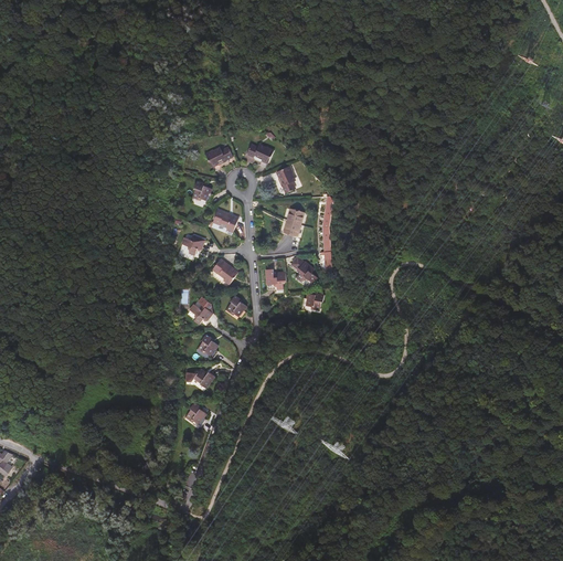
[(258,147),(257,147),(256,149),(248,146),(245,154),(252,157),(253,159),(258,161),(261,160),(261,161),(266,163),(273,150),(265,147),(264,148),(259,145),(258,147)]
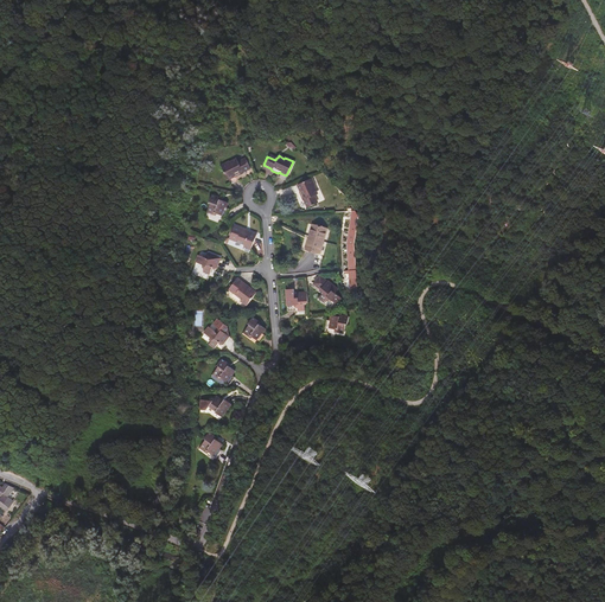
[(228,162),(228,161),(220,165),(227,180),(234,177),(234,178),(242,173),(242,172),(249,168),(244,160),(237,164),(236,161),(235,162),(234,160),(228,162)]
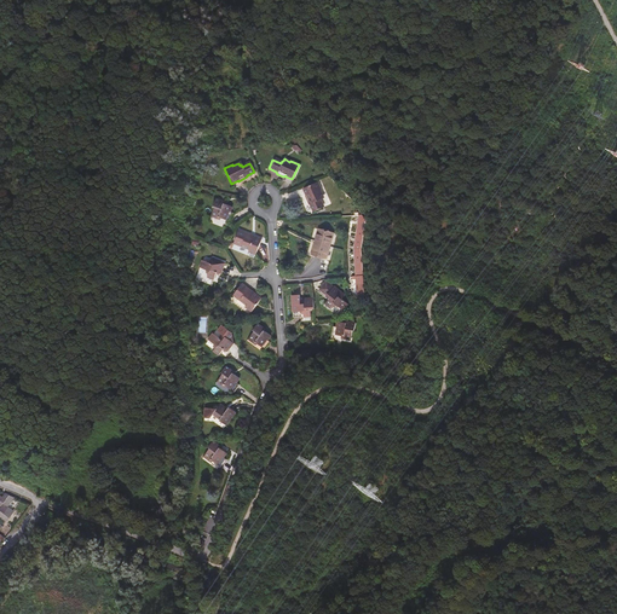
[(317,200),(319,198),(318,197),(321,196),(318,190),(319,190),(316,181),(301,187),(305,195),(304,195),(307,204),(309,203),(312,210),(321,207),(317,200)]
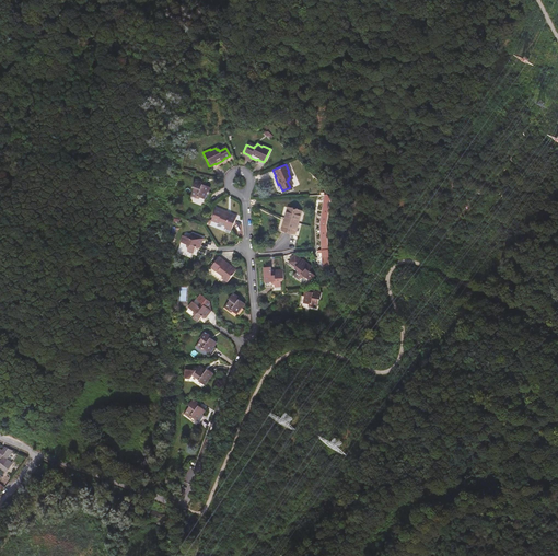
[(199,197),(202,198),(205,190),(207,192),(209,187),(201,184),(202,183),(194,180),(192,186),(193,187),(190,195),(197,197),(197,196),(199,197)]
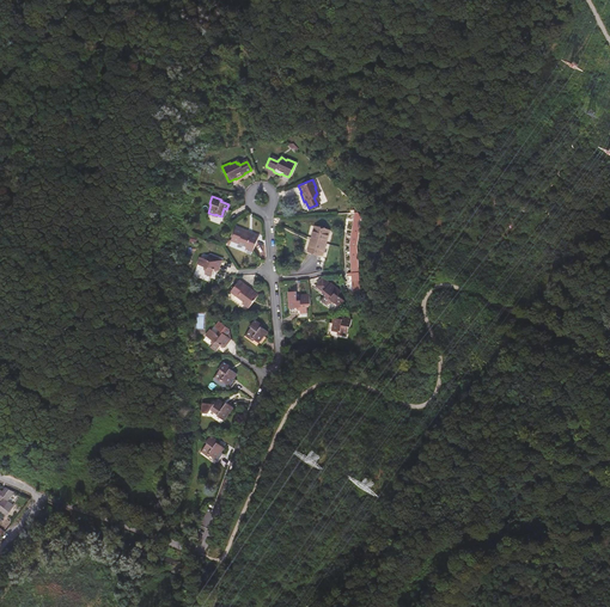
[(361,210),(354,210),(354,221),(353,230),(352,250),(353,271),(359,271),(358,245),(360,221),(361,210)]
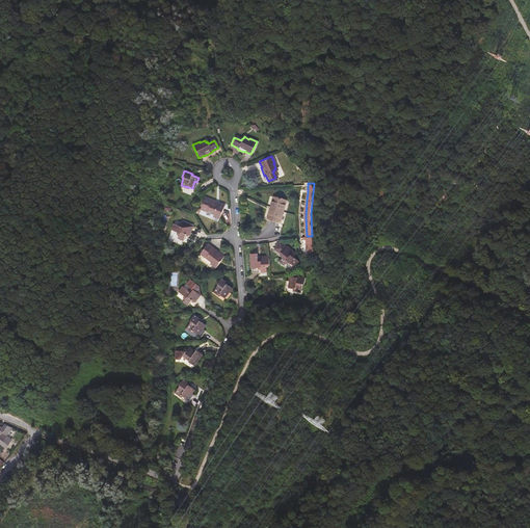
[(272,196),(266,217),(279,220),(285,200),(272,196)]
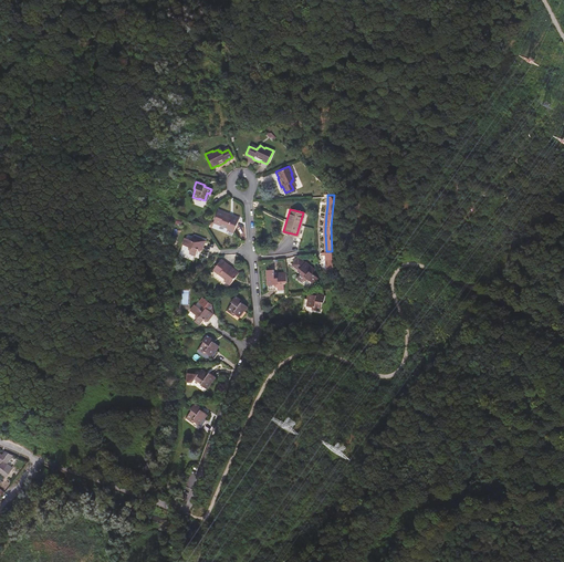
[(227,216),(228,215),(217,210),(212,222),(227,228),(226,230),(233,232),(239,218),(231,216),(231,217),(227,216)]
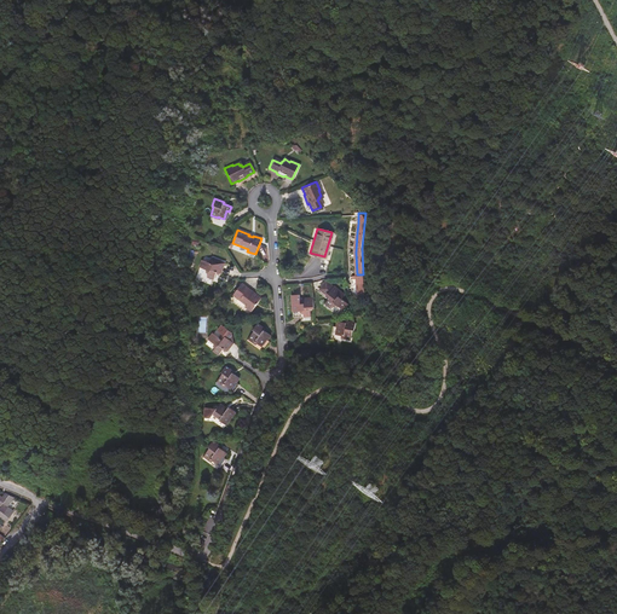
[(207,277),(214,279),(215,274),(217,272),(219,273),(220,274),(224,265),(211,259),(209,264),(202,261),(200,268),(207,271),(206,272),(207,273),(208,274),(207,277)]
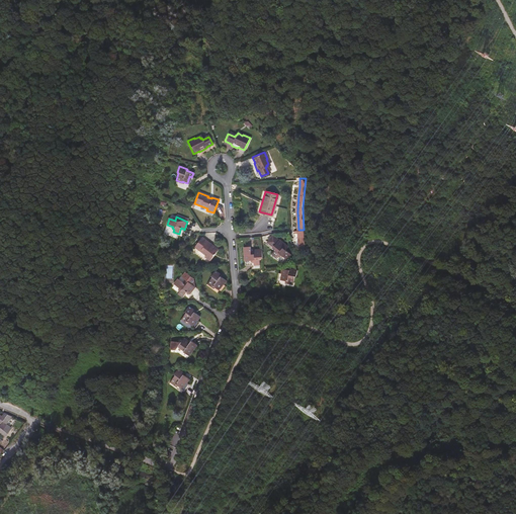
[(281,254),(286,258),(290,253),(285,249),(288,246),(273,234),(268,241),(276,248),(272,252),(277,256),(278,255),(279,255),(280,255),(281,254)]
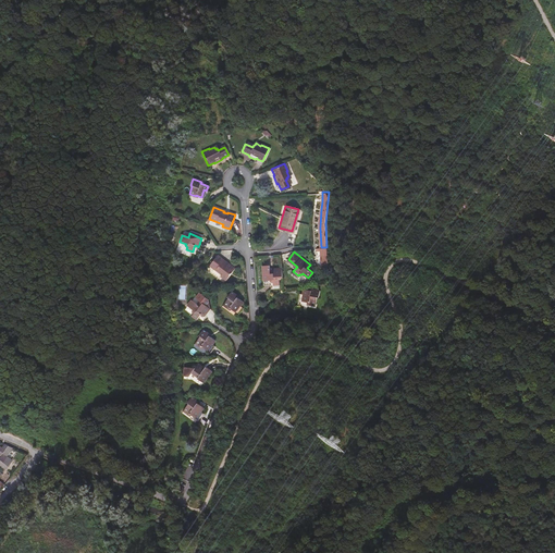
[(225,262),(226,261),(217,256),(209,266),(221,274),(220,277),(226,281),(235,268),(230,265),(229,266),(225,262)]
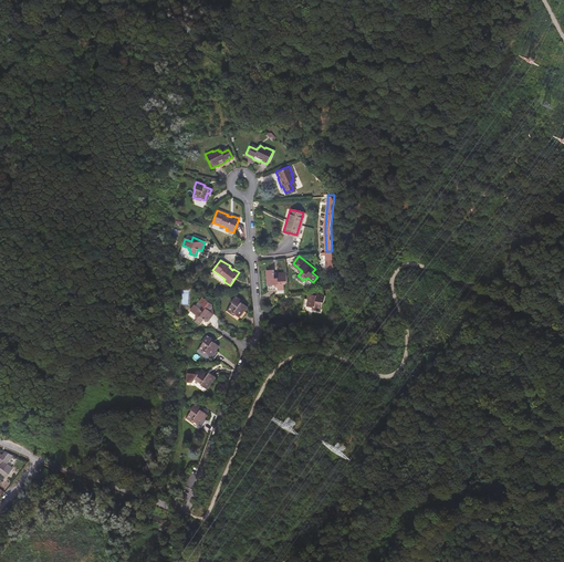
[(274,284),(275,288),(275,292),(284,291),(284,288),(283,281),(288,281),(286,272),(274,272),(274,268),(267,269),(268,283),(274,283),(274,284)]
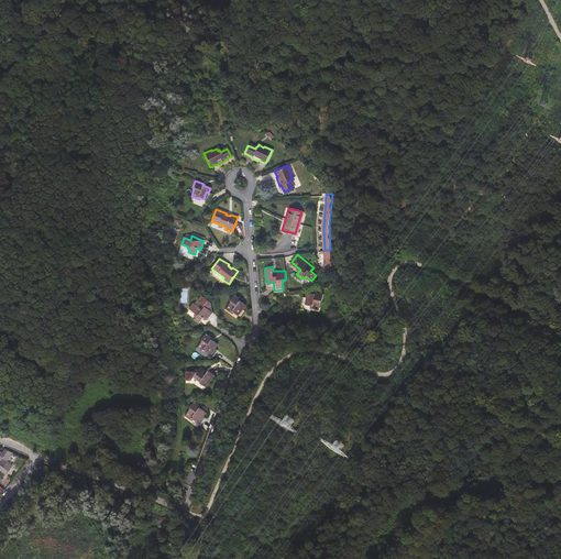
[(307,304),(301,303),(300,306),(318,310),(318,307),(320,299),(321,300),(322,293),(315,292),(315,293),(307,292),(306,296),(308,297),(307,304)]
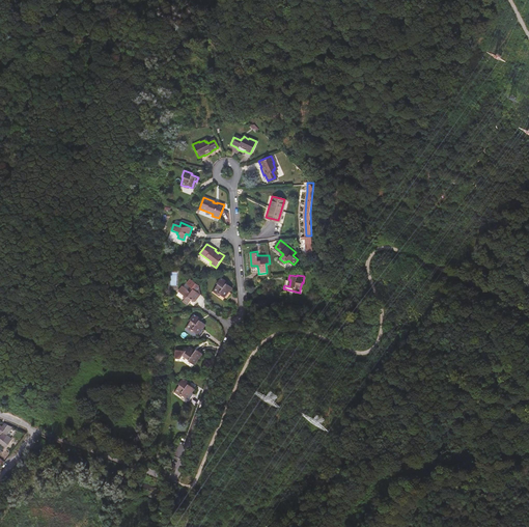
[(221,295),(224,297),(228,290),(229,292),(232,288),(228,285),(226,283),(227,282),(221,278),(217,283),(218,284),(214,290),(219,294),(221,295)]
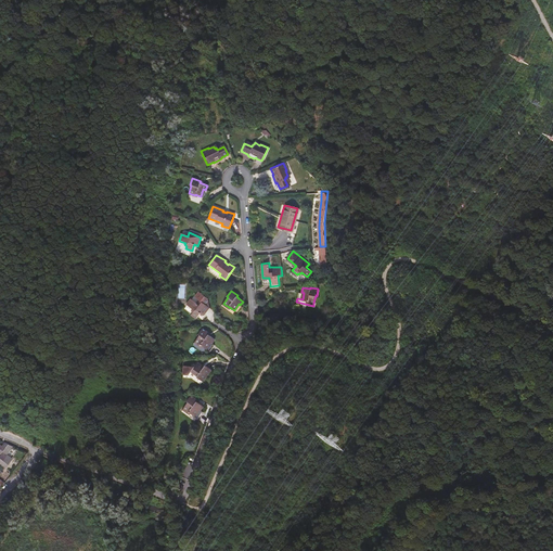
[(201,314),(203,315),(204,316),(209,308),(200,300),(196,304),(191,299),(188,305),(193,309),(192,310),(192,312),(193,312),(192,315),(197,319),(200,315),(201,314)]
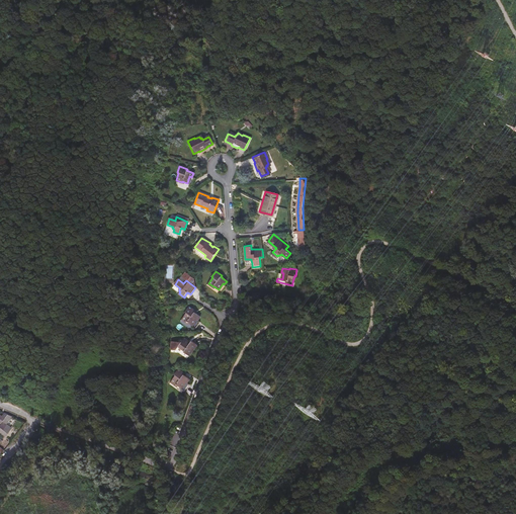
[(188,322),(189,323),(192,325),(196,319),(198,320),(200,317),(196,314),(195,313),(195,312),(189,307),(185,312),(186,313),(182,319),(187,323),(188,322)]
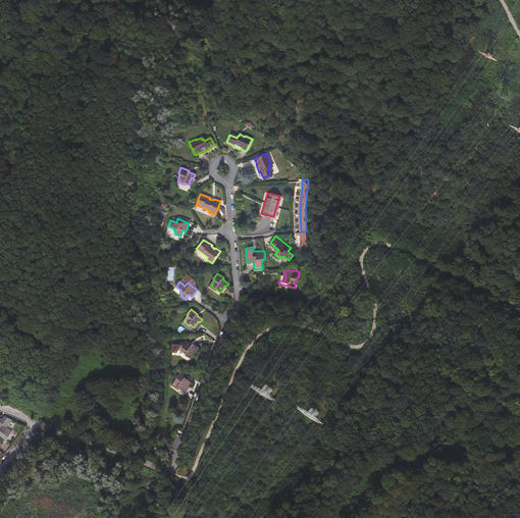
[(198,321),(194,327),(198,330),(202,324),(200,322),(198,321)]
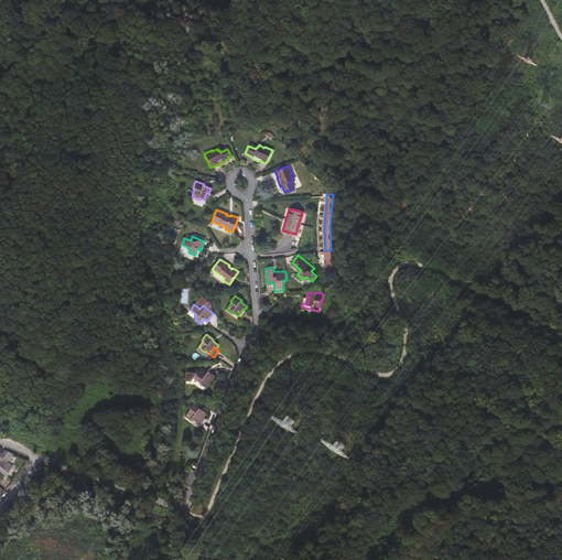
[(207,374),(201,369),(195,378),(202,383),(201,384),(206,388),(215,376),(208,372),(208,373),(207,374)]
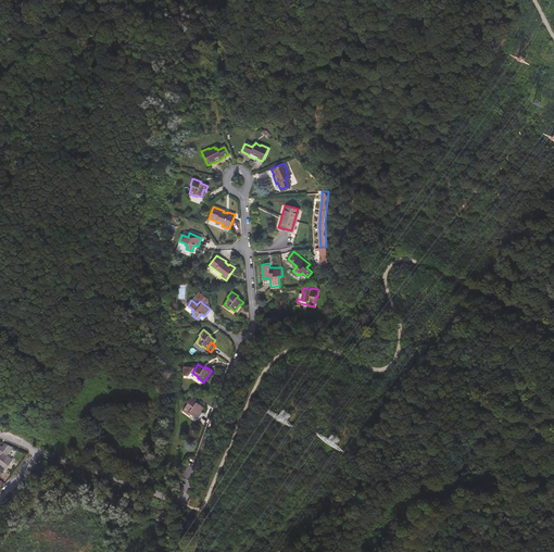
[(192,414),(196,416),(200,410),(202,412),(204,408),(200,404),(198,403),(199,402),(192,397),(188,402),(189,403),(185,410),(190,414),(191,413),(192,414)]
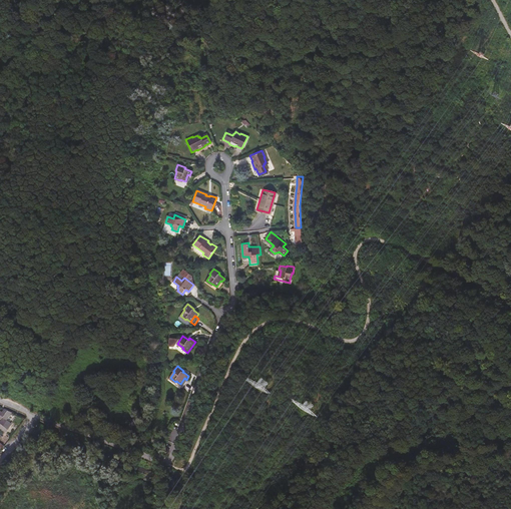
[(4,417),(10,409),(8,408),(6,410),(1,416),(0,417),(0,426),(3,429),(5,426),(4,425),(7,421),(8,422),(9,421),(4,417)]
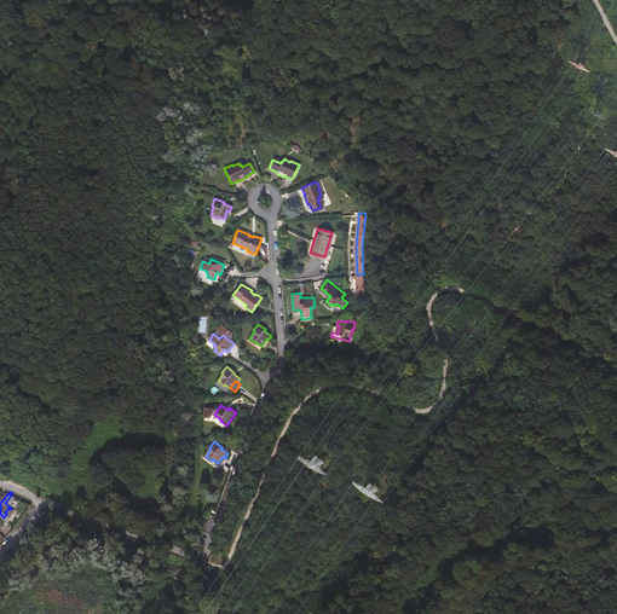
All buildings are outlined.
